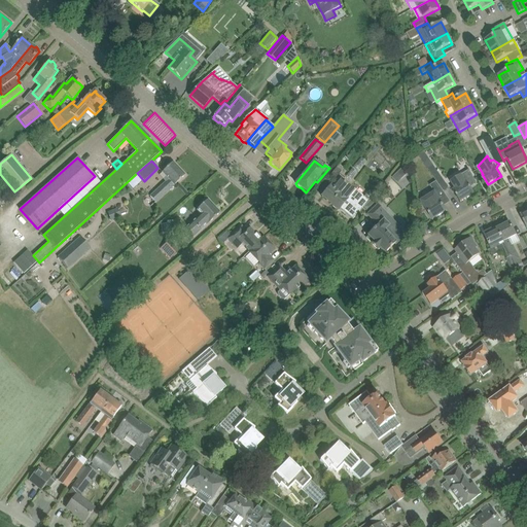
[(149,198),(155,203),(185,175),(173,163),(162,173),(166,177),(163,180),(166,182),(149,198)]
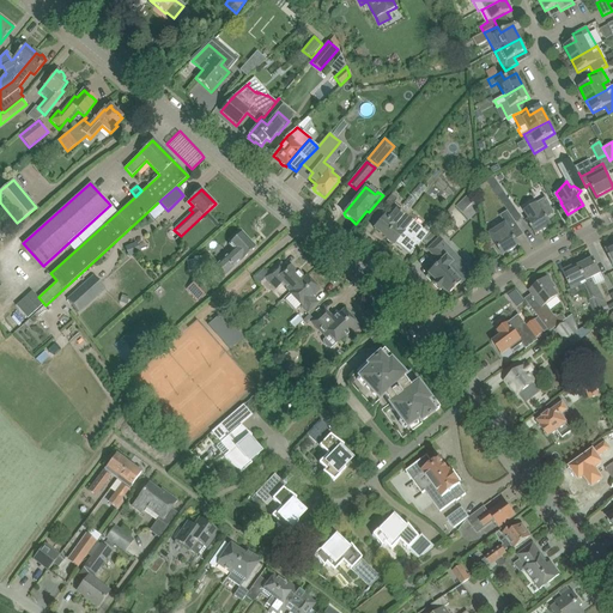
[(386,201),(392,206),(399,196),(393,192),(386,201)]
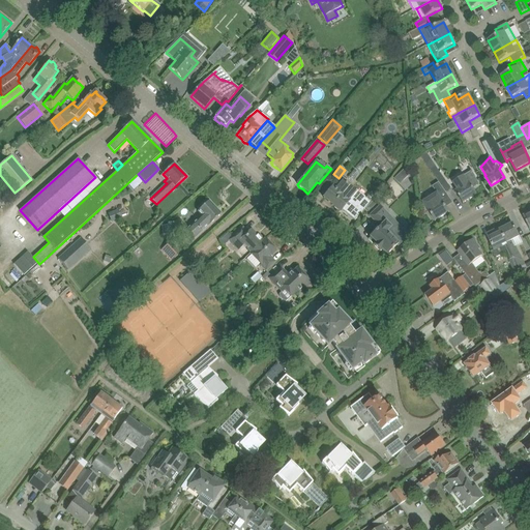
[(436,166),(430,170),(436,178),(439,183),(445,193),(445,192),(451,188),(436,166)]
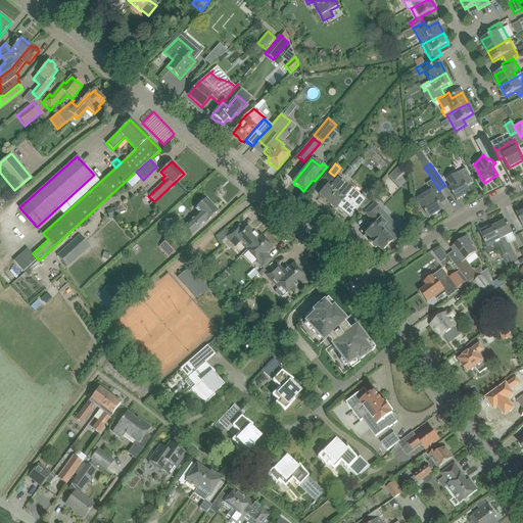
[(399,167),(393,173),(398,178),(405,172),(399,167)]
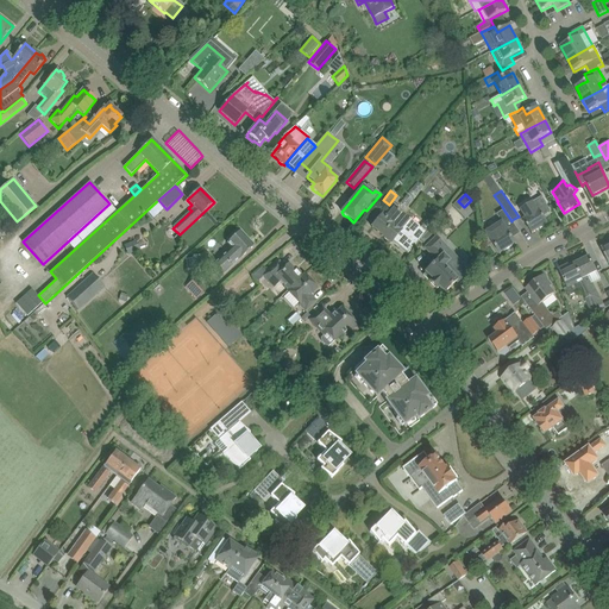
[(526,219),(523,220),(532,234),(548,224),(544,217),(551,212),(542,196),(521,209),(526,219)]
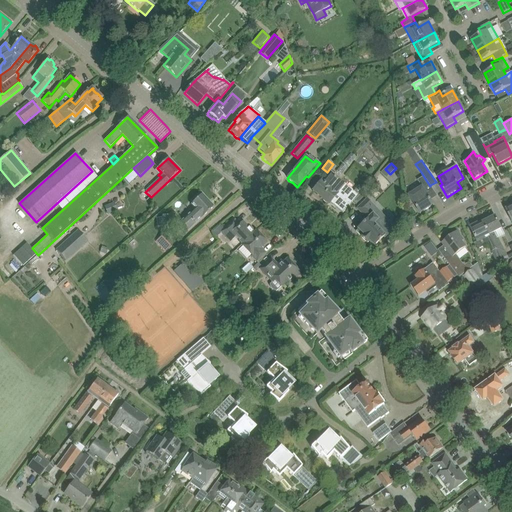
[(321,181),(312,191),(313,192),(328,205),(333,199),(346,210),(358,195),(357,195),(353,191),(344,184),(341,187),(336,183),(338,181),(331,175),(324,183),(321,181)]
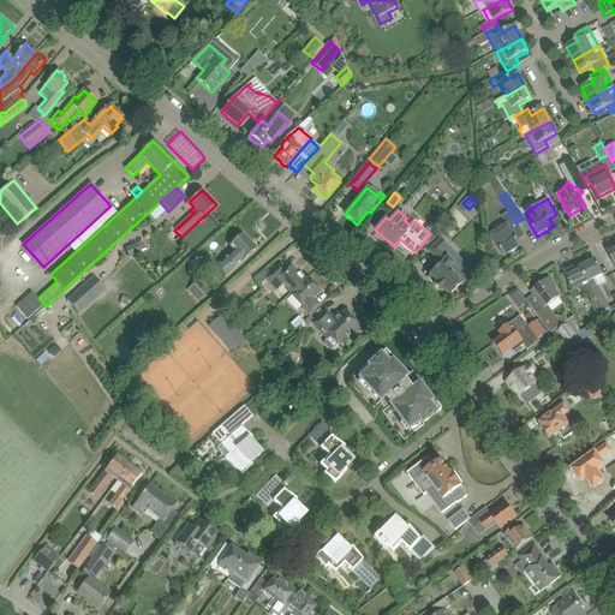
[(499,234),(493,238),(497,244),(505,257),(521,246),(513,234),(521,230),(517,222),(517,224),(509,213),(502,218),(507,226),(497,232),(499,234)]
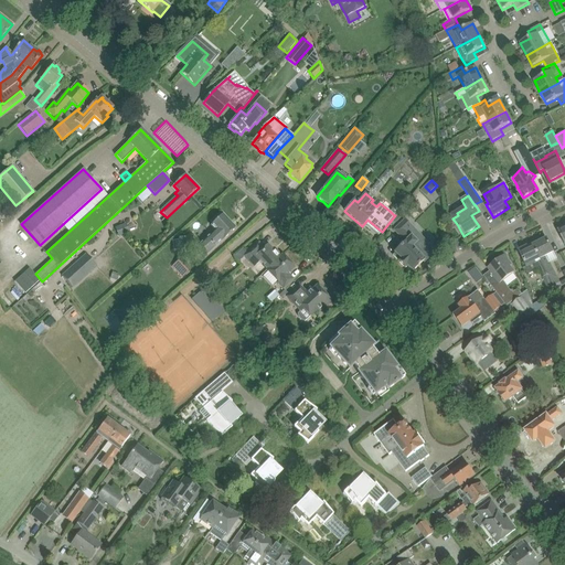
[(205,256),(235,228),(223,214),(211,225),(214,231),(196,247),(200,251),(205,256)]
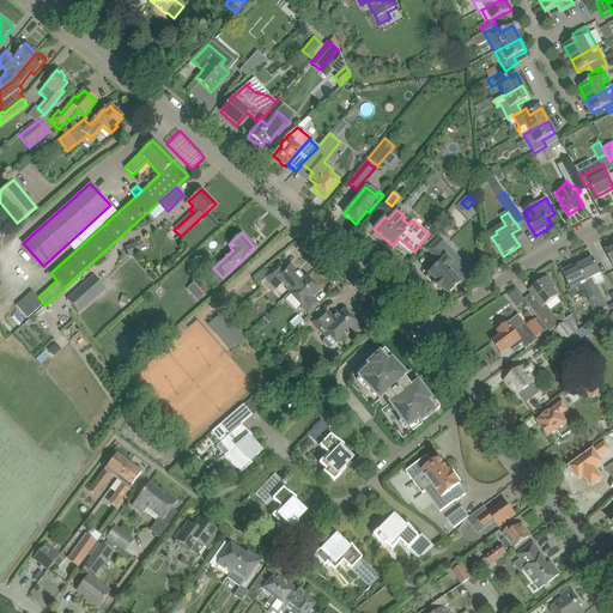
[(428,275),(425,277),(432,284),(431,284),(439,291),(442,289),(448,295),(459,284),(460,284),(465,280),(471,274),(463,267),(465,265),(457,259),(451,263),(445,258),(445,256),(439,250),(445,246),(439,238),(426,250),(439,262),(428,274),(428,275)]
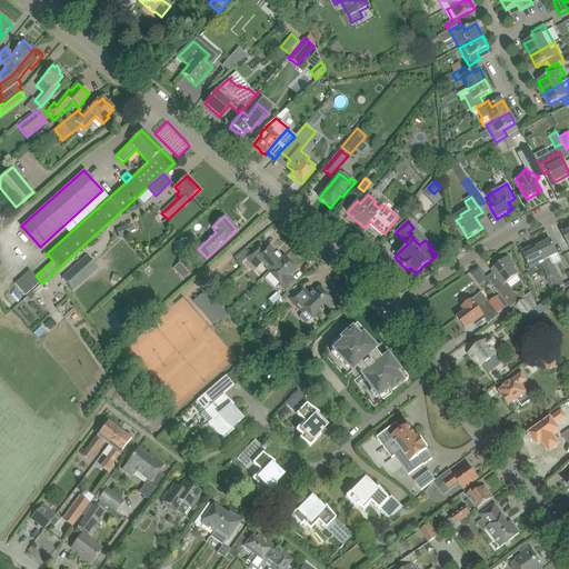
[(537,247),(555,283),(555,282),(558,291),(568,285),(568,270),(565,273),(568,280),(563,283),(550,258),(557,253),(550,240),(537,247)]
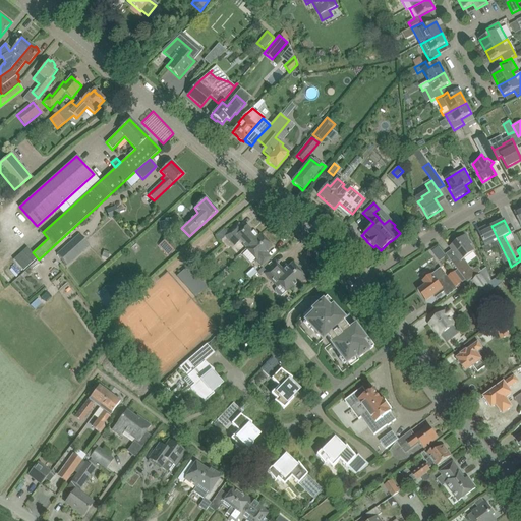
[(239,241),(246,248),(246,249),(259,236),(255,232),(253,233),(246,226),(243,229),(238,224),(225,236),(234,246),(239,241)]
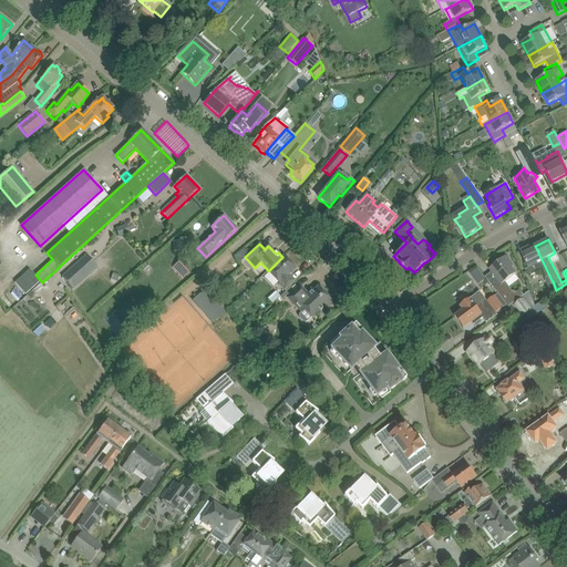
[(548,285),(553,282),(535,246),(529,249),(528,248),(521,251),(528,268),(526,269),(529,276),(542,270),(548,285)]
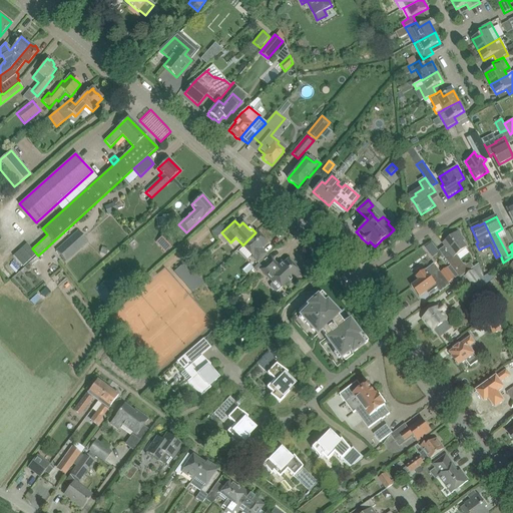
[(55,250),(66,263),(88,241),(77,230),(55,250)]
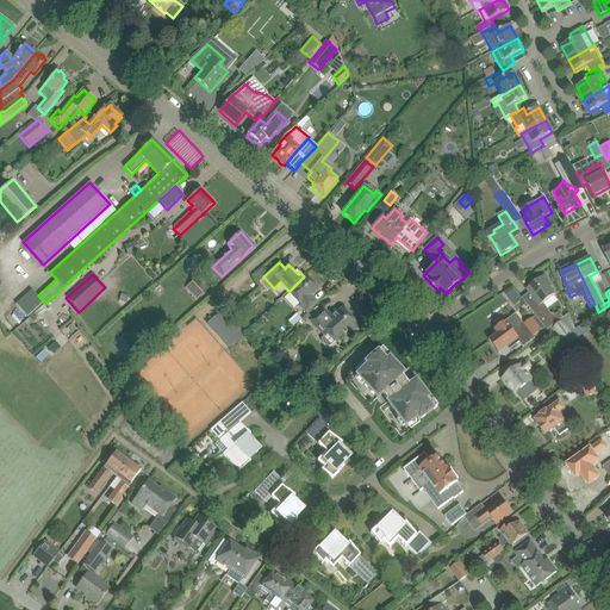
[(288,292),(288,291),(287,292),(300,305),(299,306),(305,312),(316,302),(311,296),(318,290),(305,275),(304,277),(288,292)]
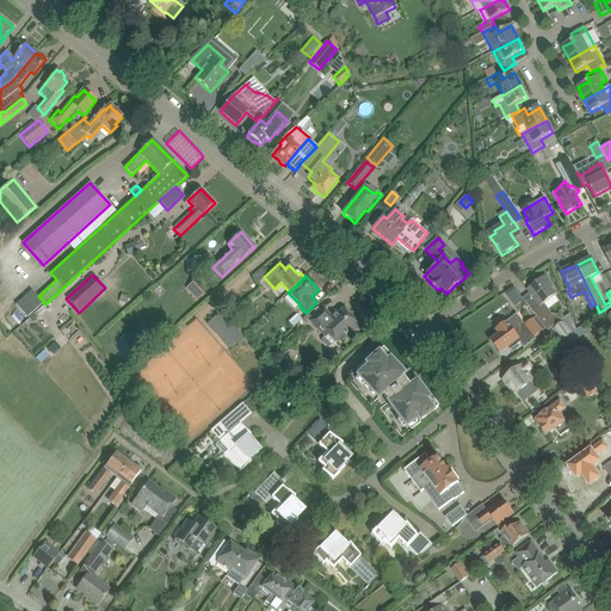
[(532,296),(525,302),(537,316),(545,328),(548,332),(555,326),(565,319),(560,312),(554,316),(554,315),(553,315),(544,304),(556,295),(551,289),(553,288),(544,277),(543,278),(541,278),(537,281),(537,283),(528,290),(530,292),(532,296)]
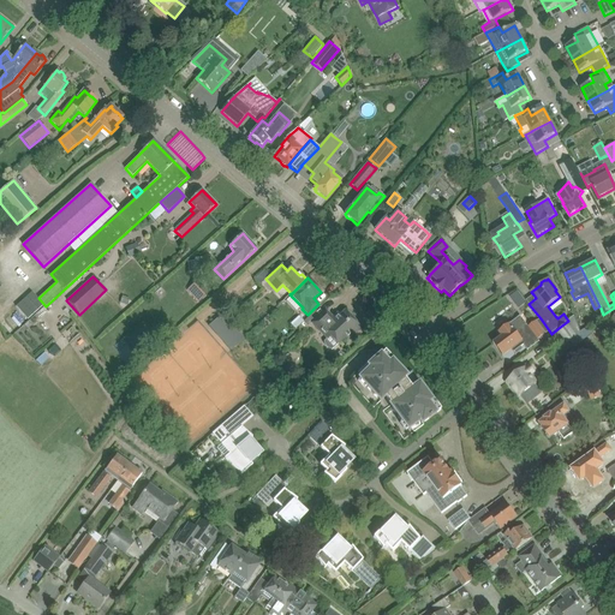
[(186,291),(197,303),(208,293),(197,280),(186,291)]
